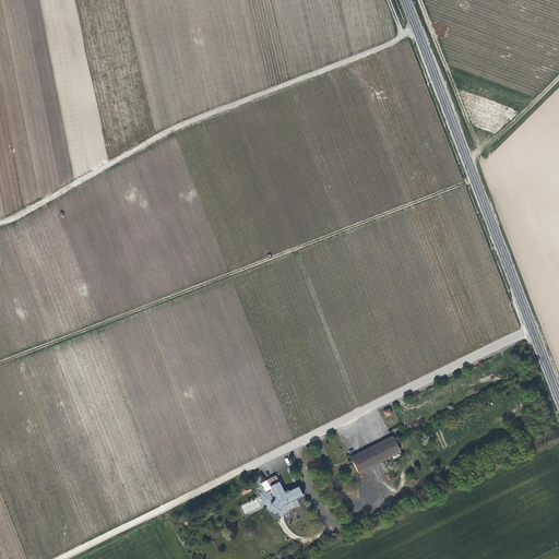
[(385,417),(392,414),(390,407),(383,411),(385,417)]
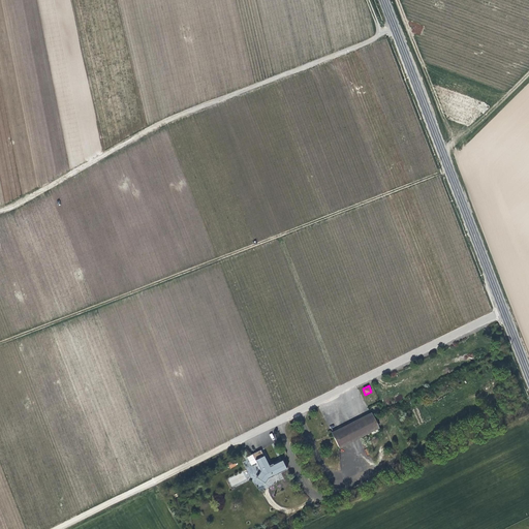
[(371,414),(333,434),(339,446),(377,428),(371,414)]
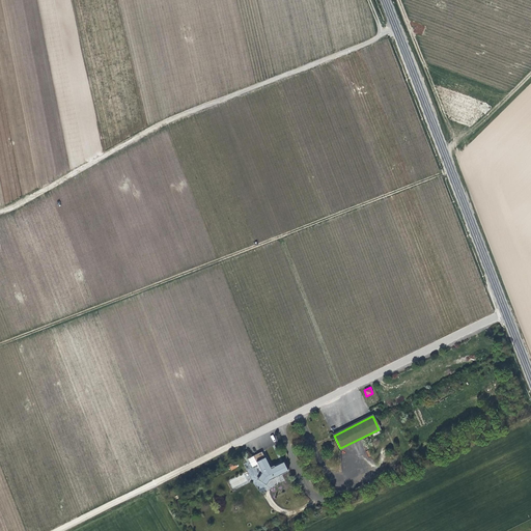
[(252,457),(255,464),(263,459),(260,453),(252,457)]
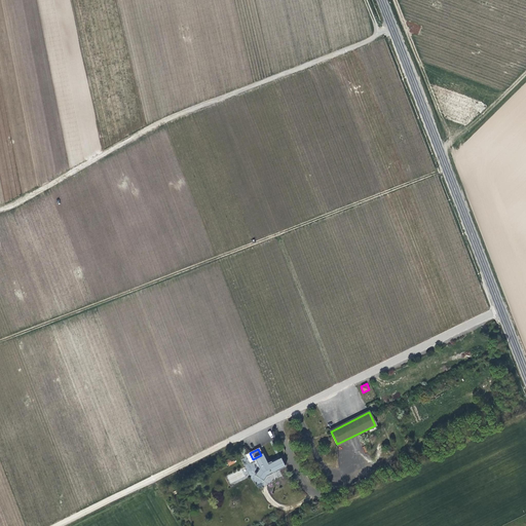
[(261,455),(253,459),(254,462),(258,470),(254,476),(262,481),(265,477),(286,466),(282,458),(267,465),(261,455)]
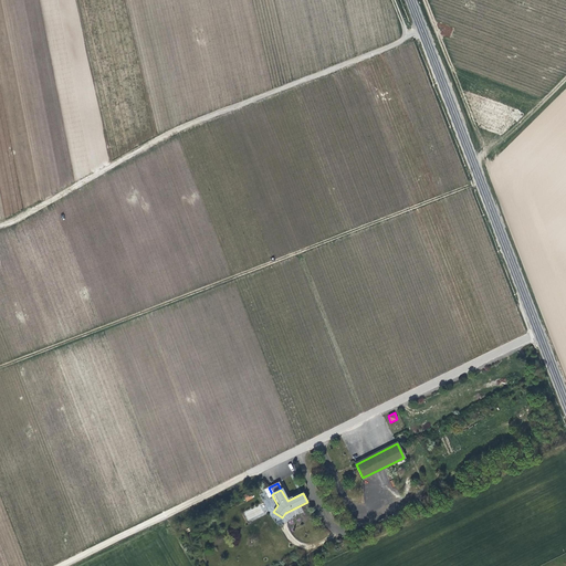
[(247,501),(253,498),(251,492),(243,495),(247,501)]
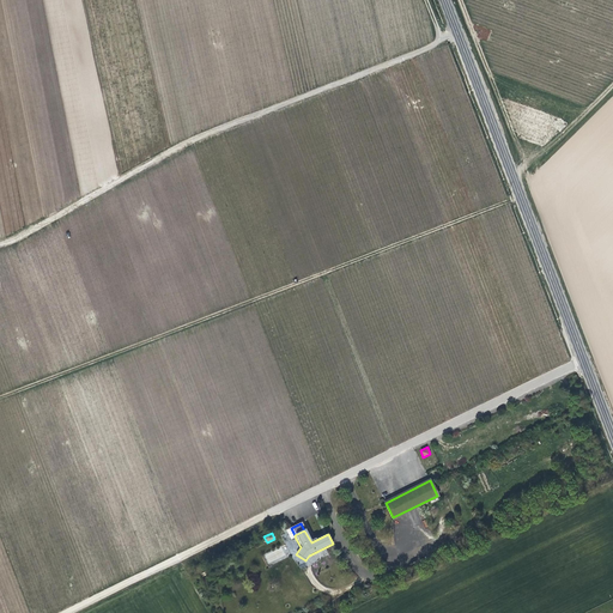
[(263,554),(267,564),(285,557),(281,547),(263,554)]
